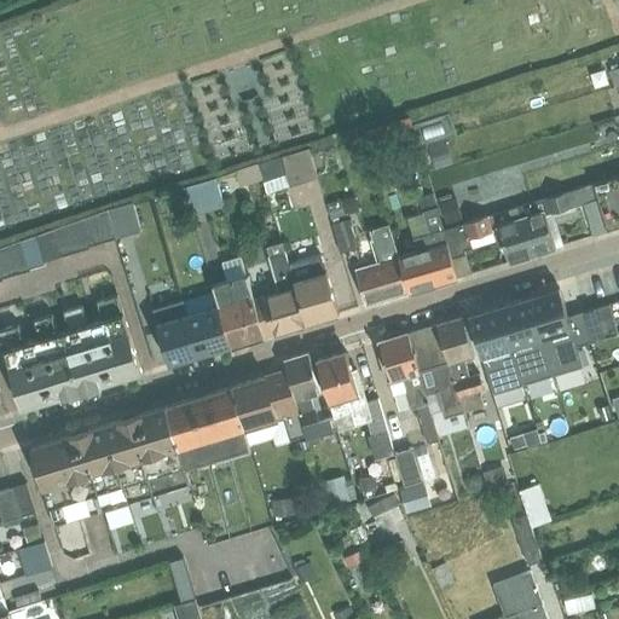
[(447,104),(410,116),(415,133),(418,148),(457,136),(447,104)]
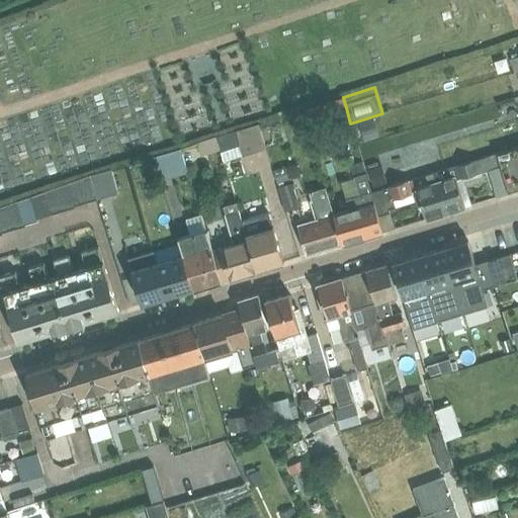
[(343,97),(307,108),(311,122),(347,111),(343,97)]
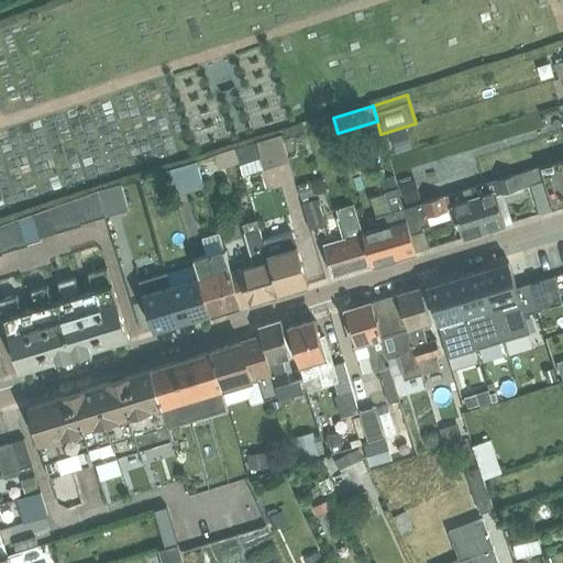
[(312,124),(317,138),(332,133),(329,120),(312,124)]
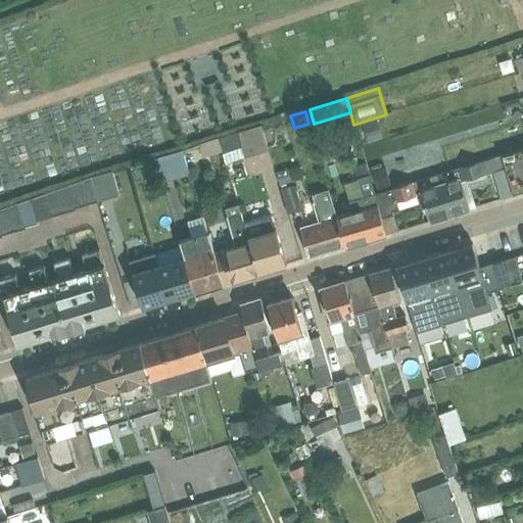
[(362,124),(368,144),(382,140),(377,121),(362,124)]
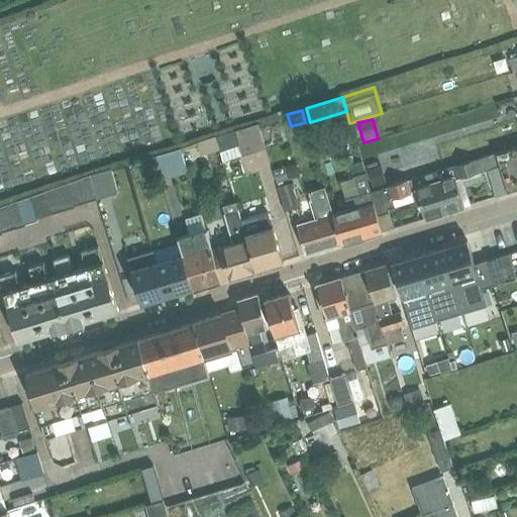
[(216,137),(220,150),(224,163),(267,148),(259,124),(216,137)]
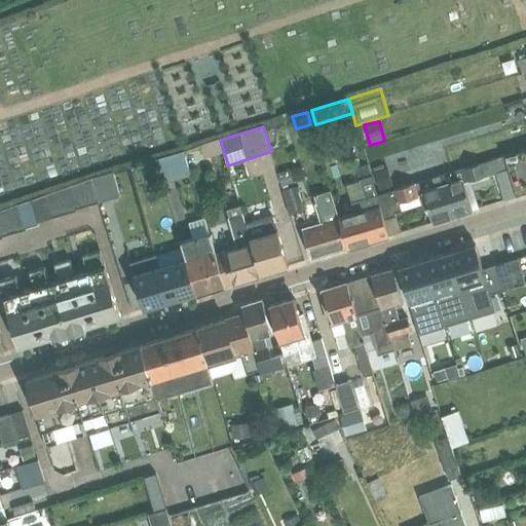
[(220,140),(201,146),(204,158),(224,153),(220,140)]
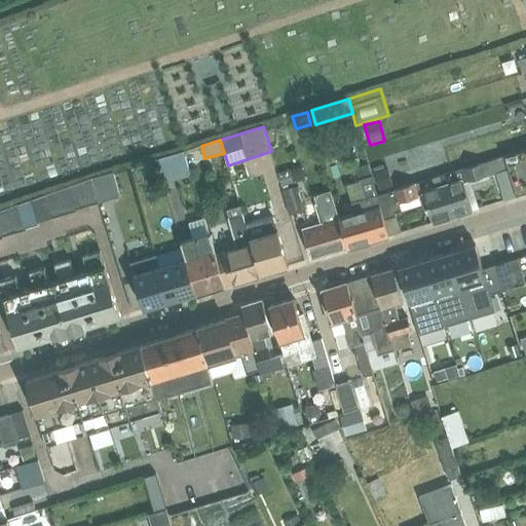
[(525,150),(504,156),(516,197),(525,194),(525,150)]
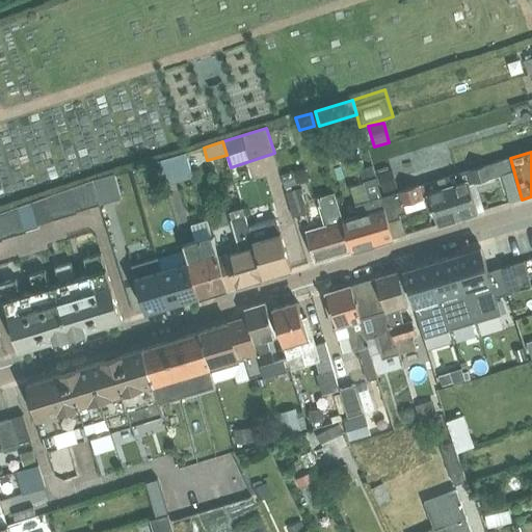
[(158,162),(166,187),(194,179),(186,153),(158,162)]
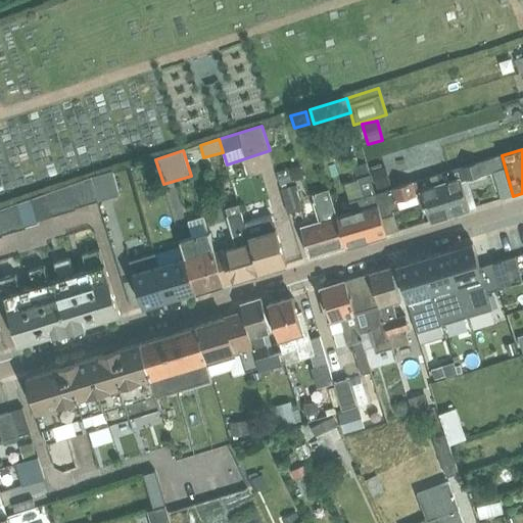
[(450,216),(470,210),(462,183),(493,174),(502,199),(513,196),(502,155),(437,176),(450,216)]
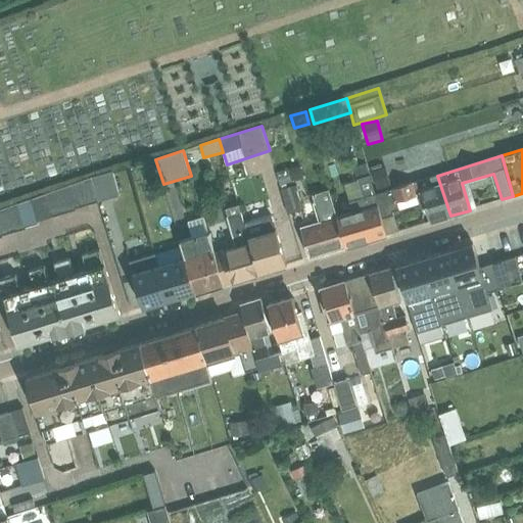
[(392,189),(386,169),(382,170),(381,164),(371,169),(379,193),(392,189)]
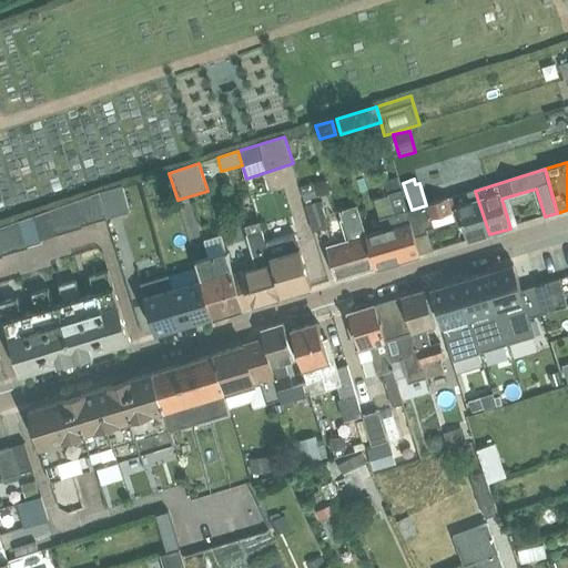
[(313,184),(301,189),(304,202),(317,198),(313,184)]
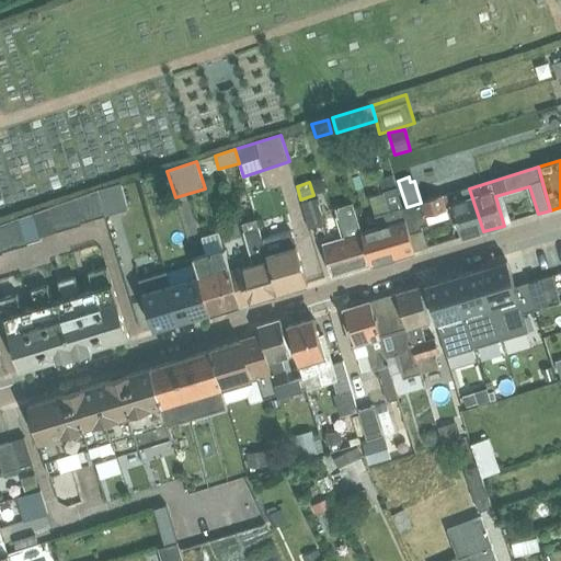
[(121,186),(99,193),(106,217),(128,210),(121,186)]
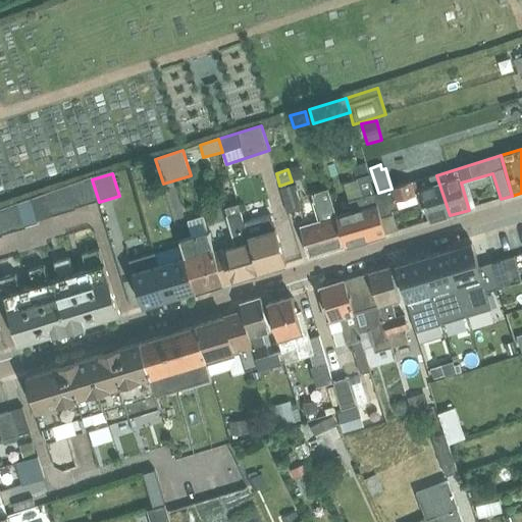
[(450,215),(436,175),(392,189),(378,193),(375,194),(380,215),(424,203),(429,222),(450,215)]
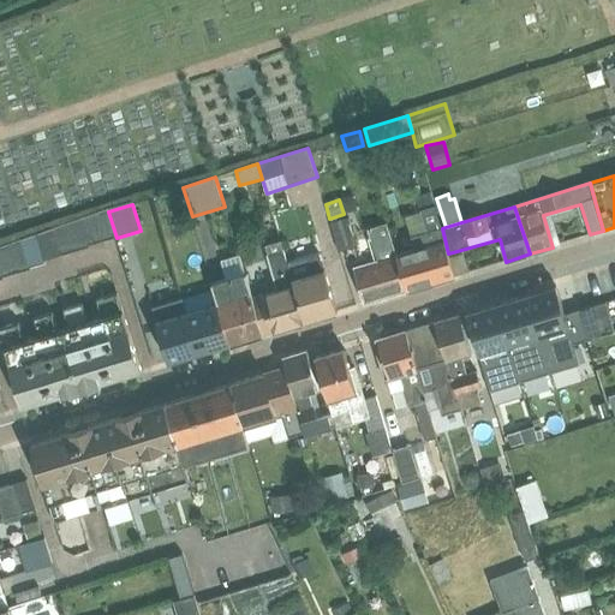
[(407,292),(454,278),(448,254),(442,228),(436,208),(422,212),(422,213),(406,216),(412,237),(410,237),(415,250),(396,255),(407,292)]
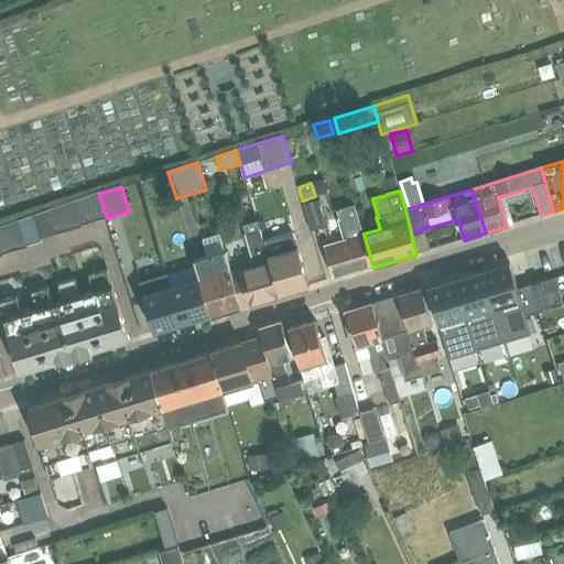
[(99,194),(49,210),(56,235),(82,228),(82,226),(107,218),(99,194)]
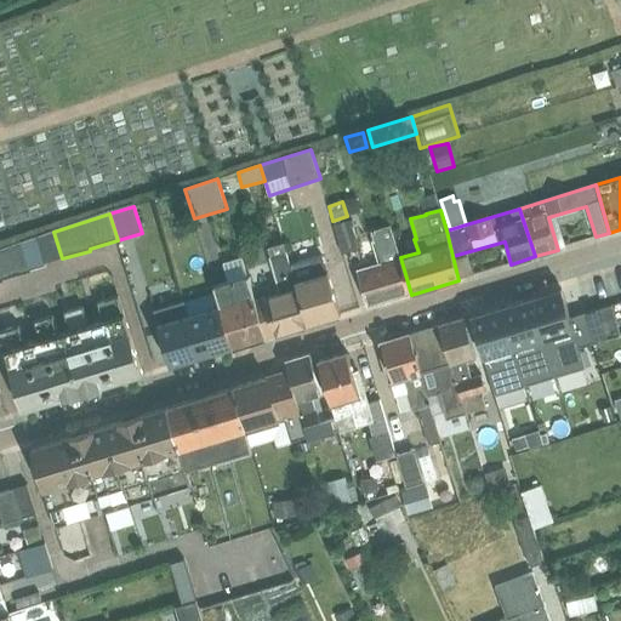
[(411,295),(400,257),(391,226),(363,234),(364,239),(359,240),(352,221),(334,227),(343,255),(357,251),(362,269),(357,271),(368,308),(411,295)]
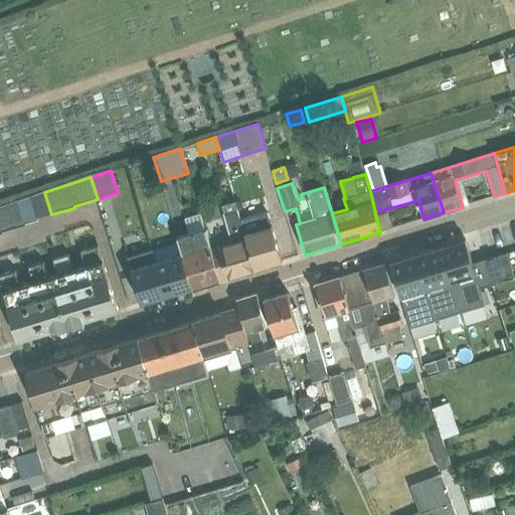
[(44,192),(17,201),(24,225),(39,221),(38,218),(51,214),(44,192)]
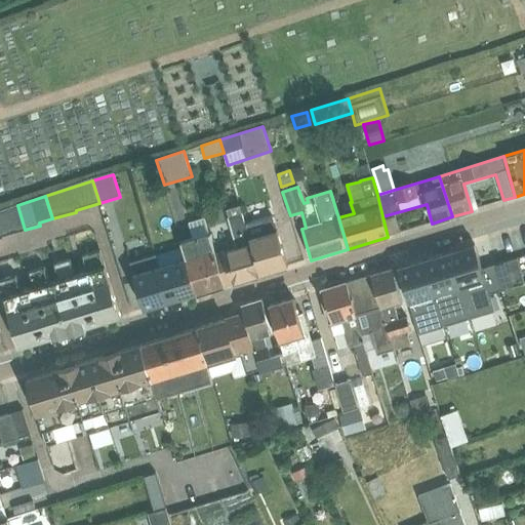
[(17,205),(0,210),(0,239),(3,239),(2,237),(25,230),(17,205)]
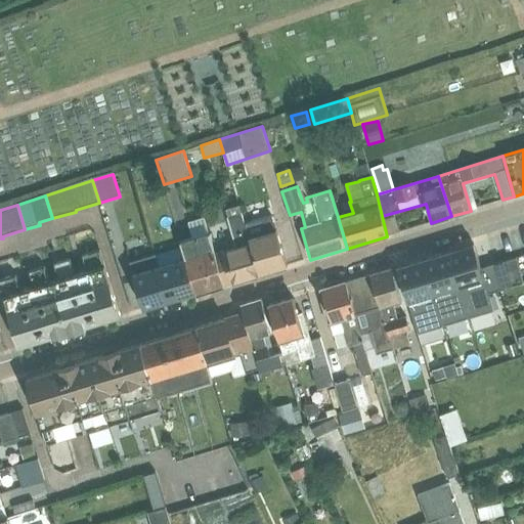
[(260,274),(246,225),(239,206),(225,210),(234,248),(215,254),(223,286),(260,274)]
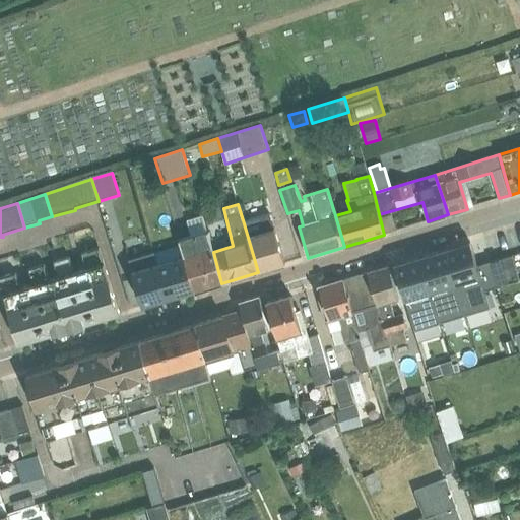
[(258,272),(284,264),(270,215),(244,223),(258,272)]
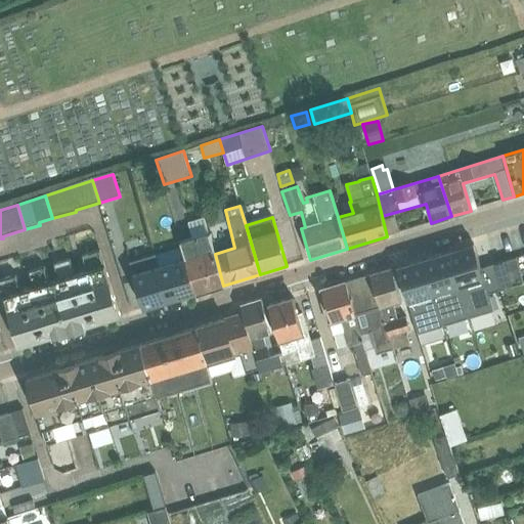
[(197,294),(223,286),(215,254),(210,233),(181,242),(185,258),(197,294)]
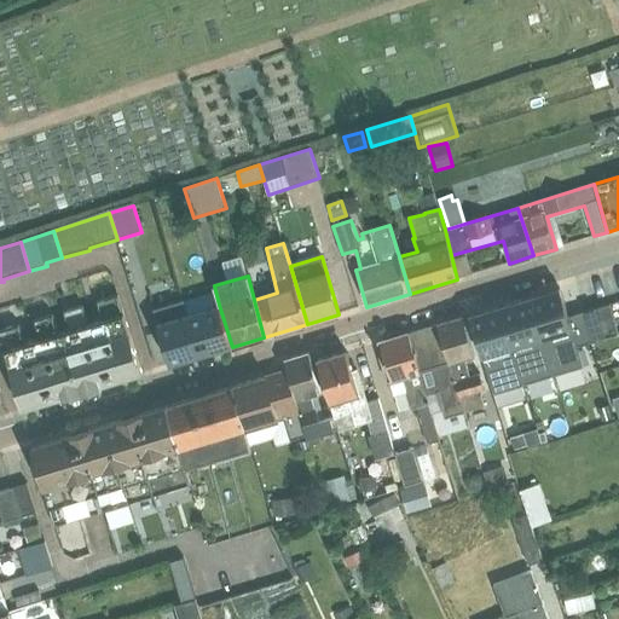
[(583,366),(589,364),(584,350),(578,351),(577,347),(590,343),(580,313),(568,317),(560,289),(530,299),(551,376),(583,366)]
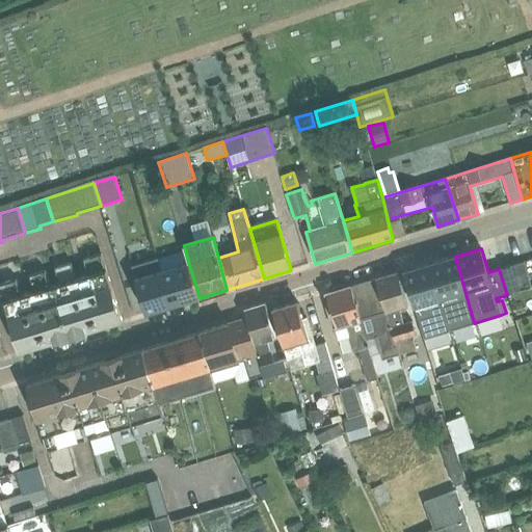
[(96,330),(122,322),(101,256),(85,261),(89,276),(80,278),(96,330)]
